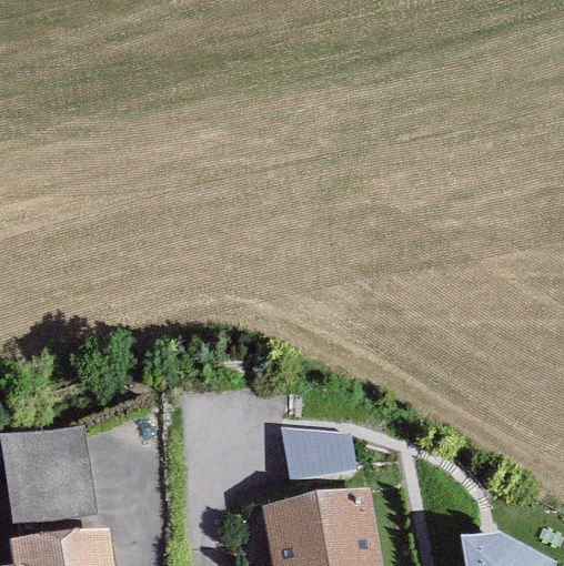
[(286,424),(285,468),(353,471),(355,427),(286,424)]
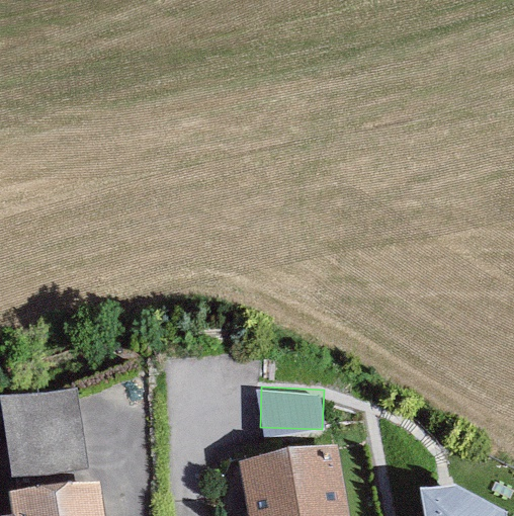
[(3,391),(6,476),(86,473),(83,388),(3,391)]
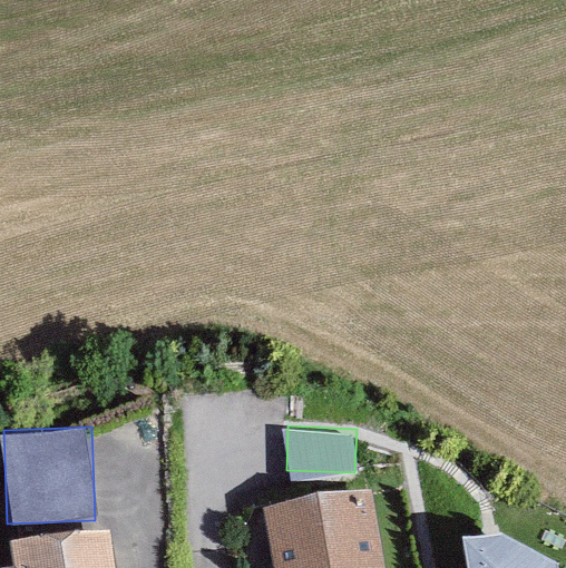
[(377,567),(368,498),(263,512),(271,567),(377,567)]
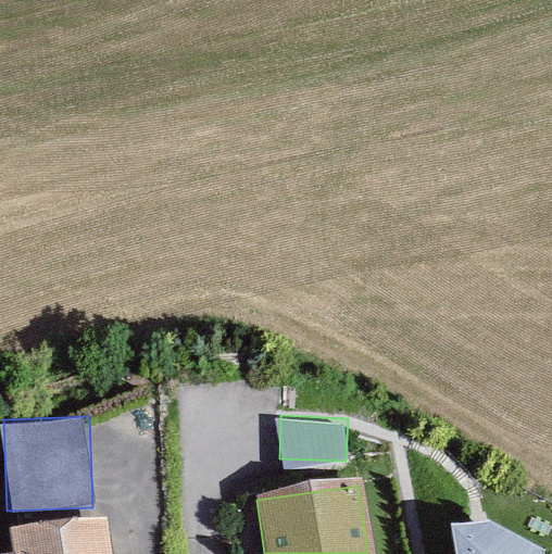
[(485,520),(451,525),(455,553),(538,553),(540,548),(485,520)]
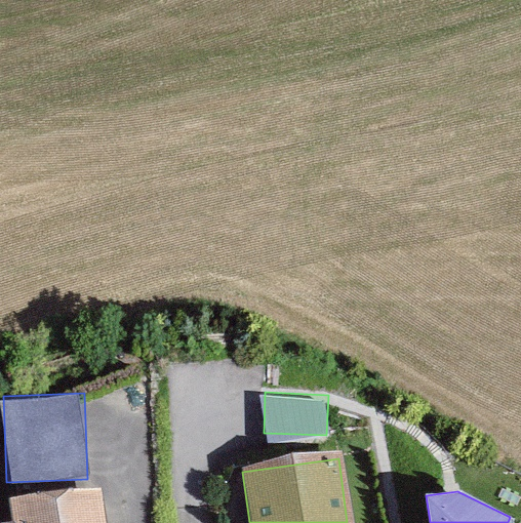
[(15,522),(104,522),(101,495),(13,509),(15,522)]
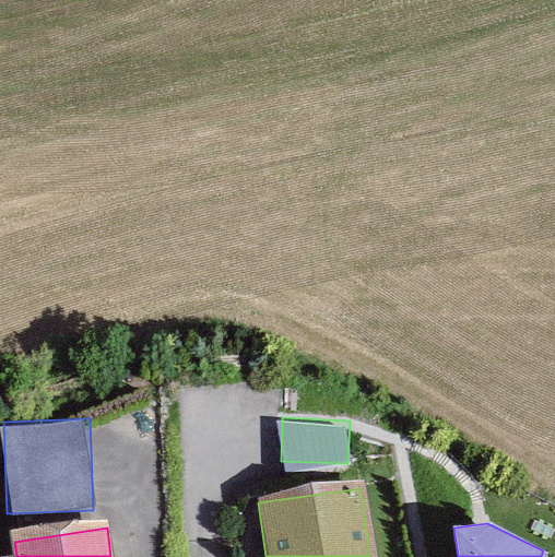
All buildings are outlined.
